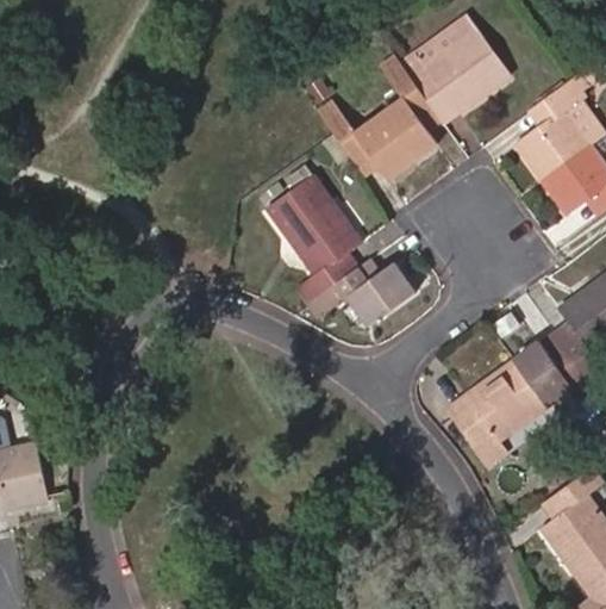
[(464,14),(399,62),(437,116),(443,123),(508,74),(464,14)]
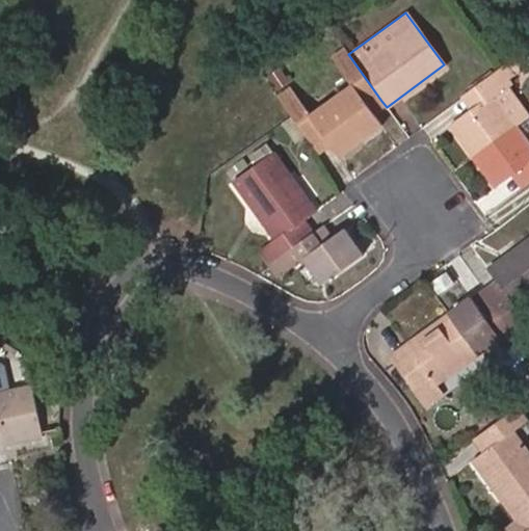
[(381,101),(348,54),(342,47),(333,54),(351,82),(329,99),(360,140),(380,125),(370,109),(381,101)]
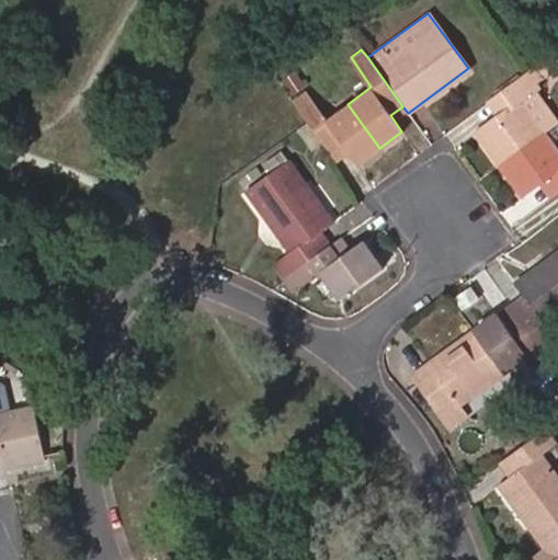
[(542,132),(556,122),(528,82),(537,77),(532,68),(523,75),(485,102),(496,115),(474,132),(497,162),(542,132)]
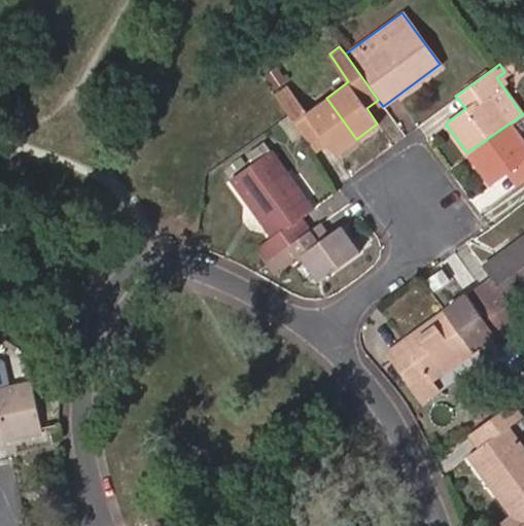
[(356,139),(326,98),(307,112),(286,86),(275,95),(288,115),(312,147),(322,139),(334,153),(356,139)]
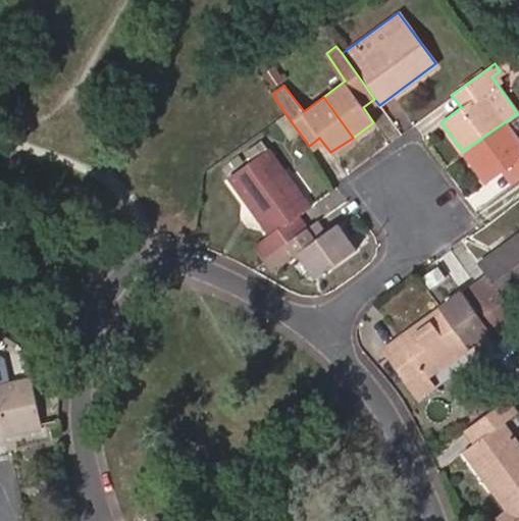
[(503,189),(518,176),(518,143),(504,122),(462,151),(485,181),(494,176),(503,189)]
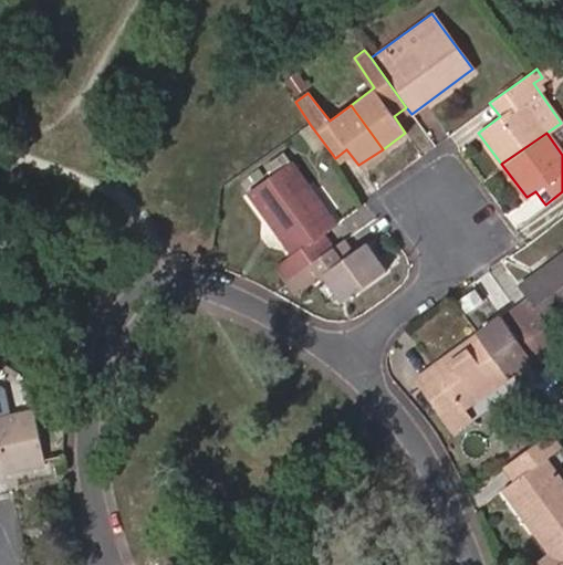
[(283,279),(331,246),(321,232),(334,223),(288,160),(243,191),(290,254),(274,267),(283,279)]
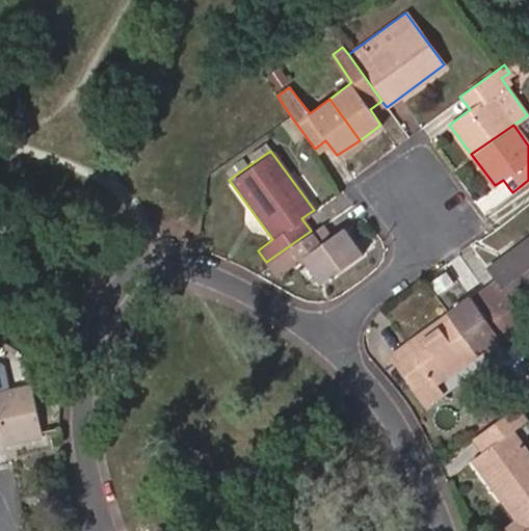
[(325,241),(315,228),(311,231),(266,262),(264,264),(272,279),(298,258),(320,284),(363,251),(342,229),(325,241)]
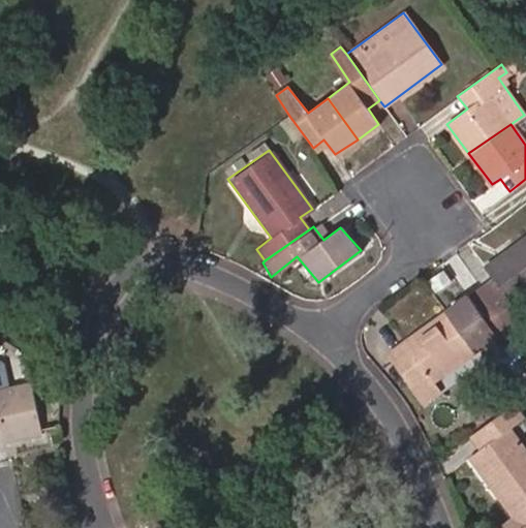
[(513,306),(525,296),(525,237),(525,236),(483,267),(492,278),(478,287),(508,329),(522,318),(513,306)]
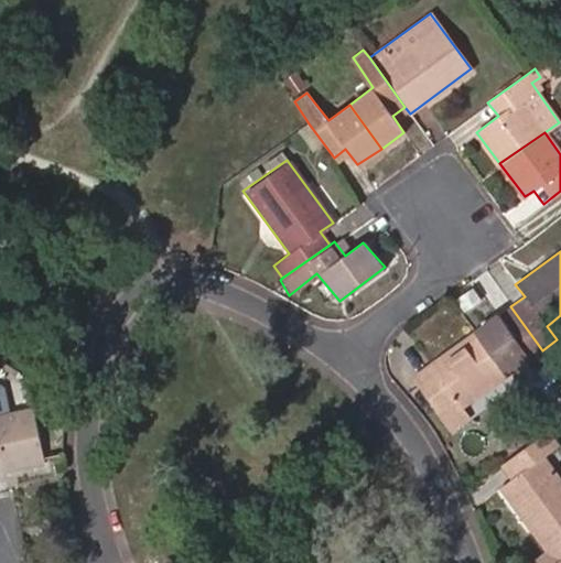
[(536,367),(548,358),(542,350),(510,306),(474,334),(505,377),(530,358),(536,367)]
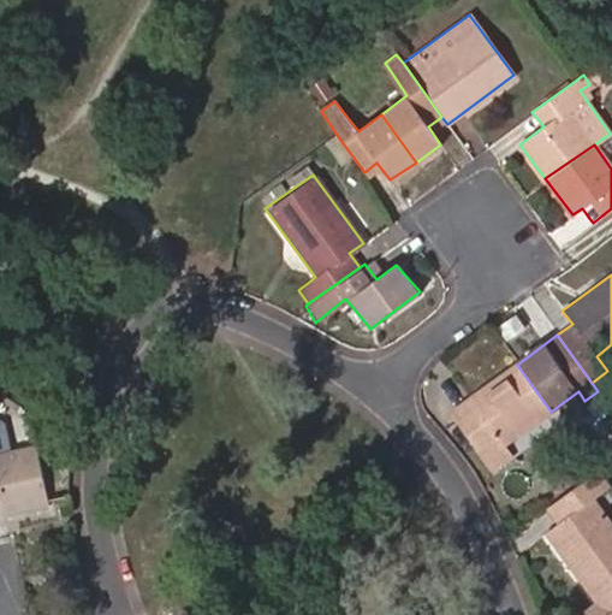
[(501,448),(551,412),(517,365),(468,400),(477,413),(463,424),(493,466),(507,455),(501,448)]
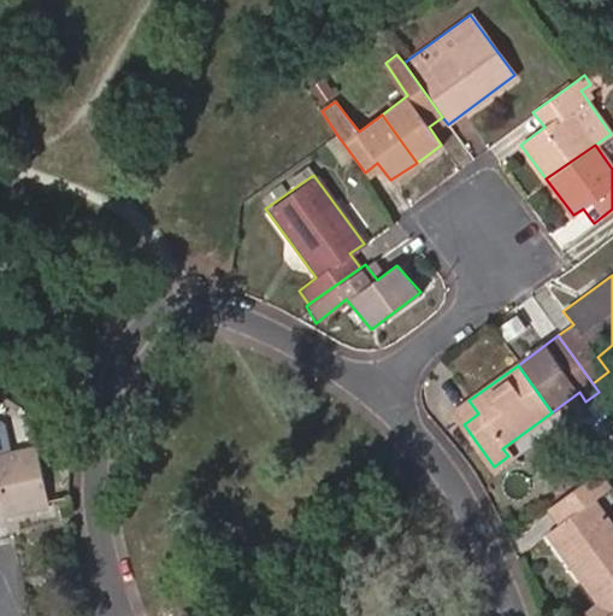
[(455,411),(464,424),(478,414),(469,400),(455,411)]
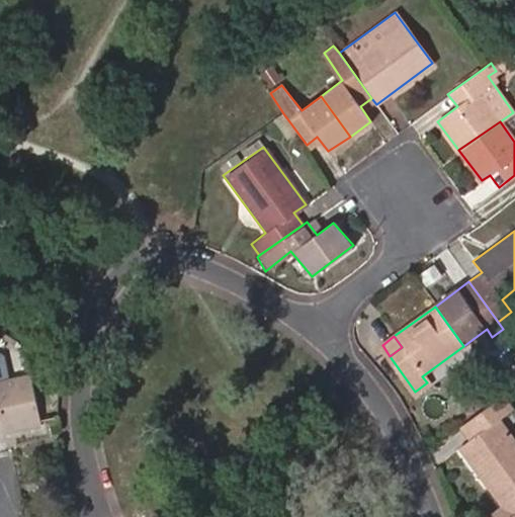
[(0,418),(3,431),(38,424),(27,373),(9,377),(6,357),(0,358),(0,418)]
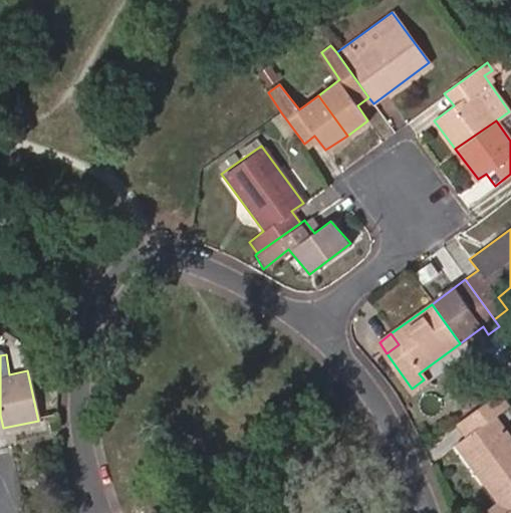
[(507,405),(499,395),(459,423),(466,432),(453,442),(494,502),(498,499),(510,489),(510,438),(494,414),(507,405)]
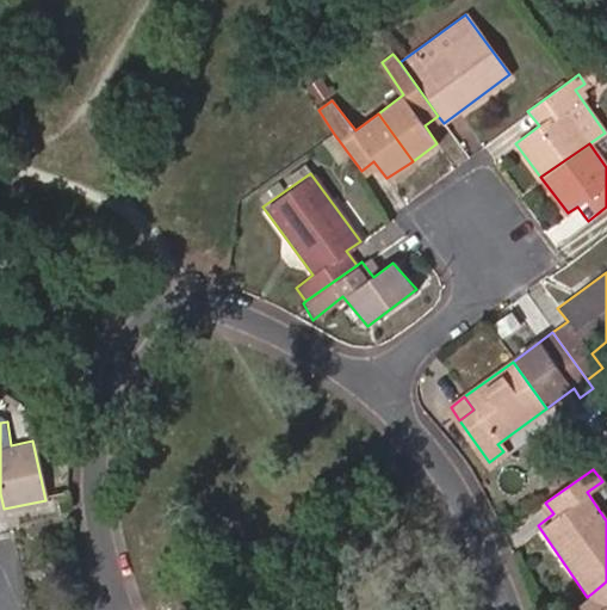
[(606,609),(606,581),(592,593),(601,608),(599,609),(606,609)]
